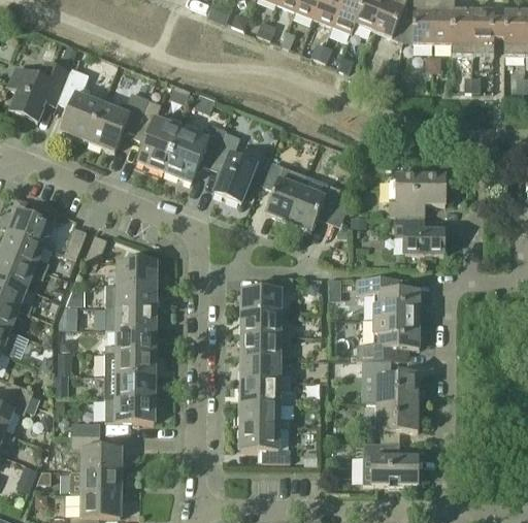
[(295,11),(298,0),(277,0),(276,4),(295,11)]
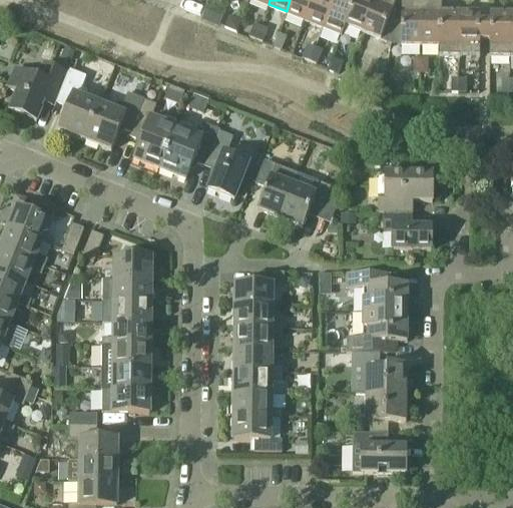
[(304,18),(311,0),(290,0),(287,11),(304,18)]
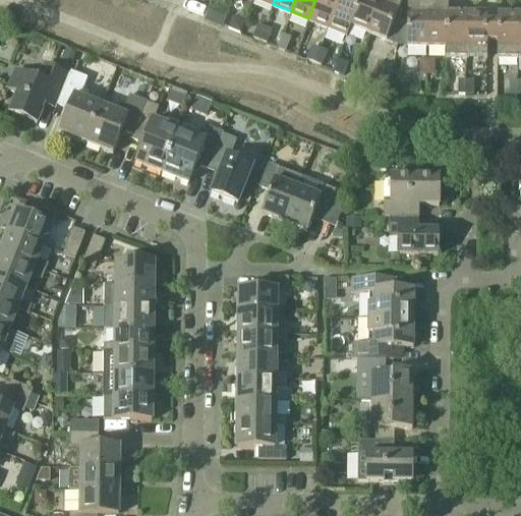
[(327,25),(337,0),(315,0),(308,18),(327,25)]
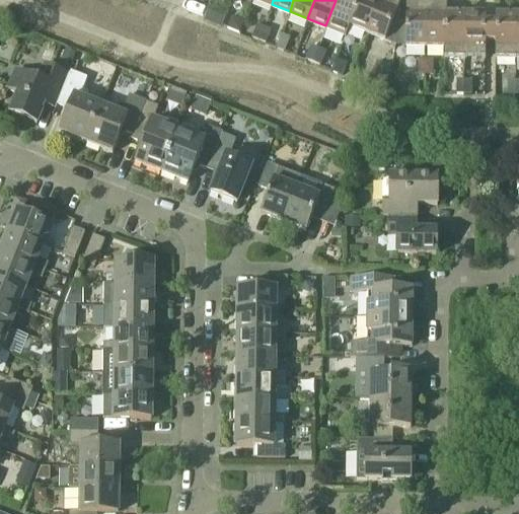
[(336,0),(325,25),(345,33),(349,23),(348,23),(356,0),(336,0)]
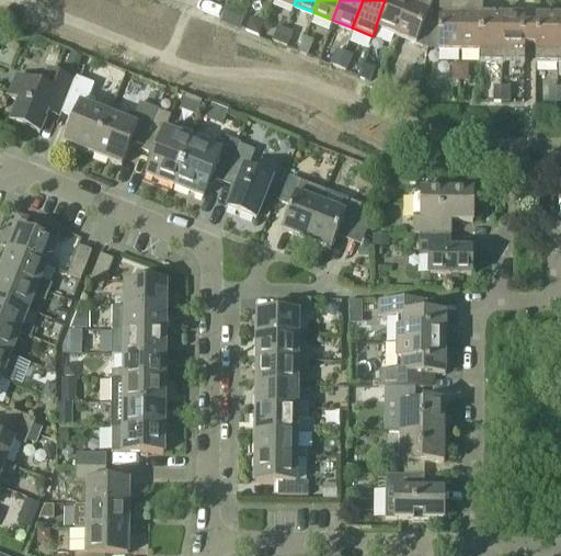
[(396,33),(409,0),(385,0),(376,25),(377,25),(396,33)]
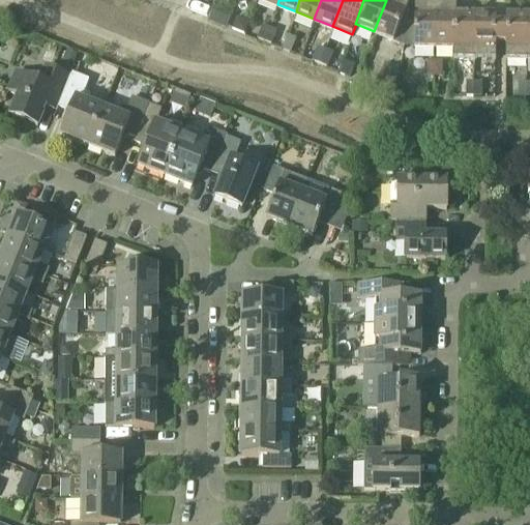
[(386,0),(374,31),(393,38),(402,40),(408,16),(403,15),(408,0),(386,0)]
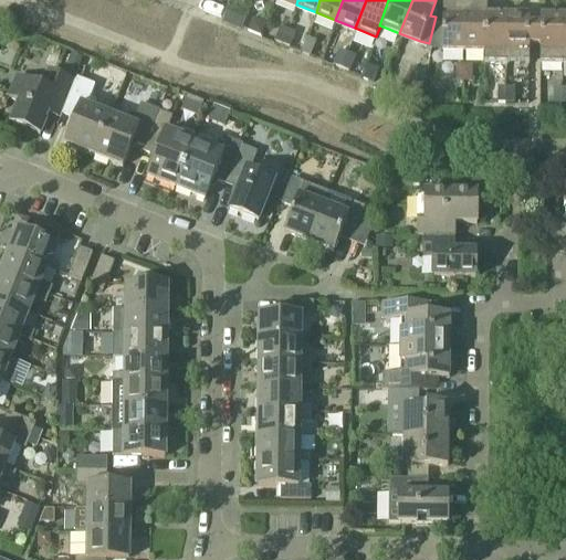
[(436,17),(429,43),(442,46),(442,48),(463,48),(464,0),(443,0),(442,17),(436,17)]
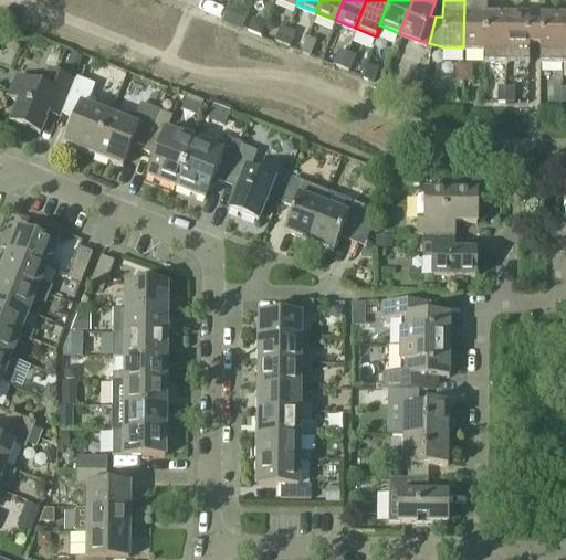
[(485,49),(485,10),(486,10),(488,0),(464,0),(463,48),(483,49),(485,49)]
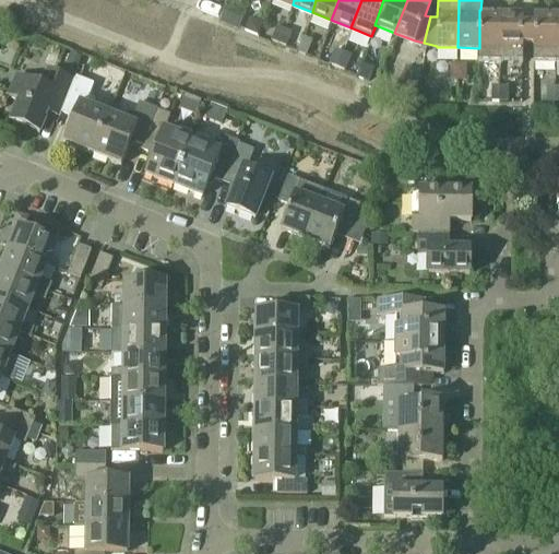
[(500,59),(501,10),(480,10),(479,10),(479,48),(477,48),(477,59),(500,59)]
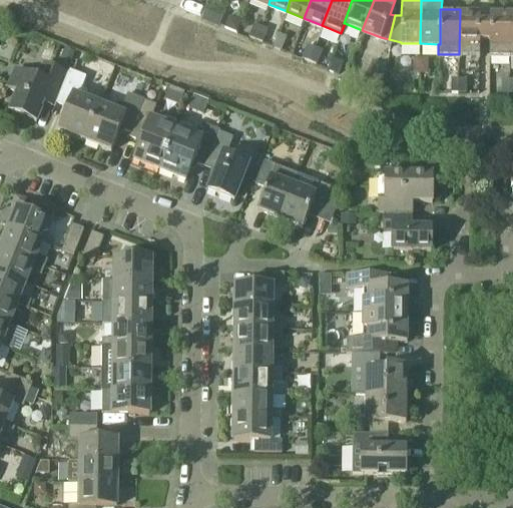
[(480,54),(480,39),(480,29),(485,29),(490,29),(490,20),(485,20),(480,20),(480,10),(460,9),(459,54),(480,54)]
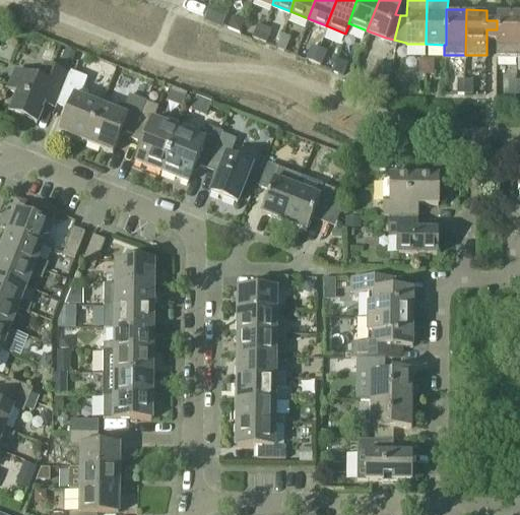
[(516,56),(517,10),(497,10),(497,20),(497,29),(492,29),(486,29),(486,40),(492,40),(496,40),(496,55),(516,56)]
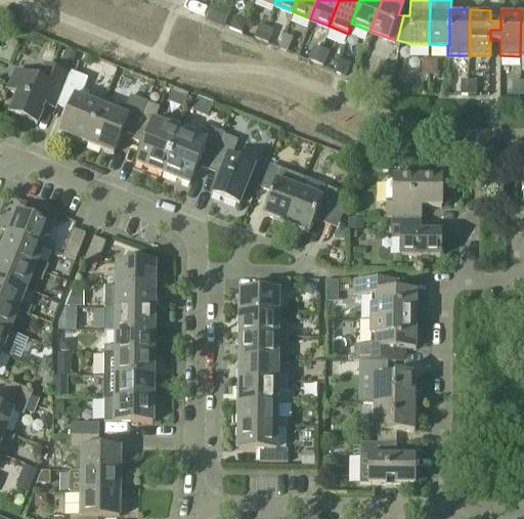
[(233,12),(228,26),(241,30),(246,17),(233,12)]
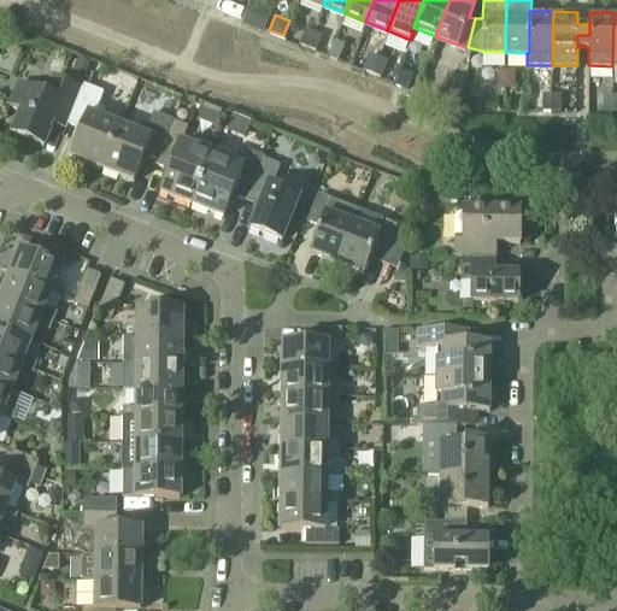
[(307,45),(313,29),(304,25),(298,41),(307,45)]
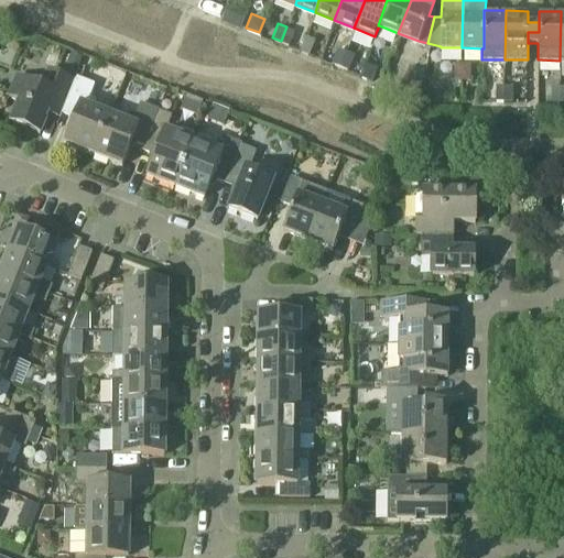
[(289,44),(294,30),(286,26),(281,41),(289,44)]
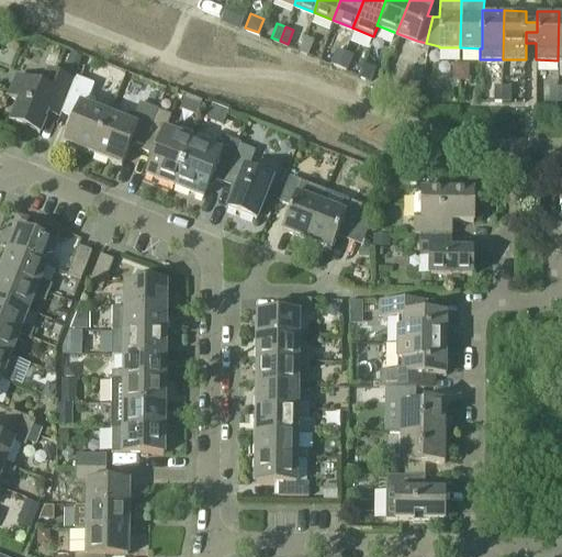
[(307,52),(313,37),(304,34),(299,48),(307,52)]
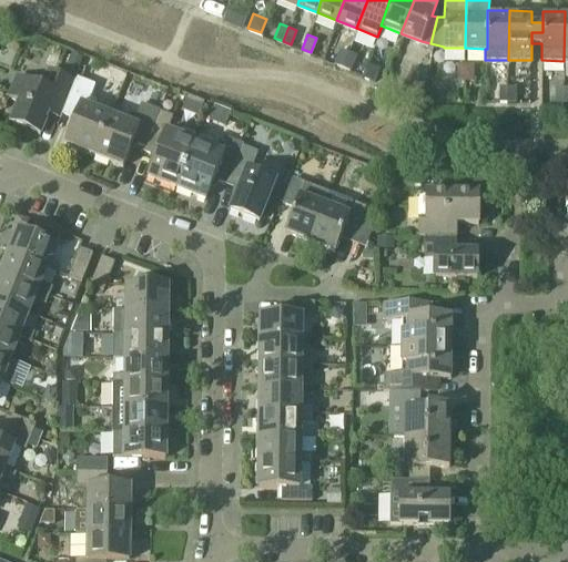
[(342,64),(347,50),(340,47),(333,61),(342,64)]
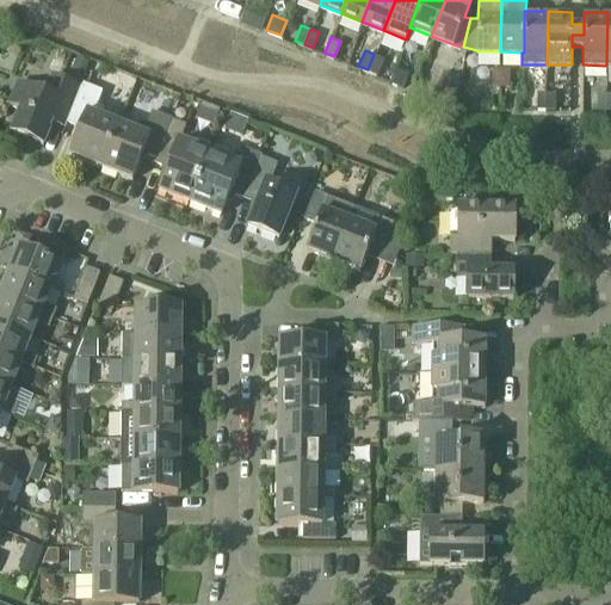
[(85,69),(90,59),(79,54),(74,65),(85,69)]
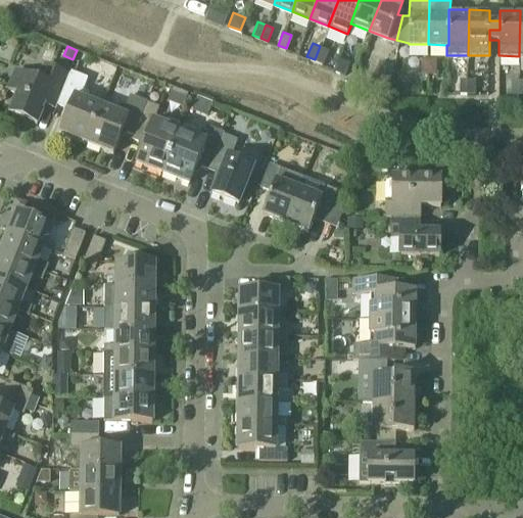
[(322,62),(327,49),(320,46),(315,59),(322,62)]
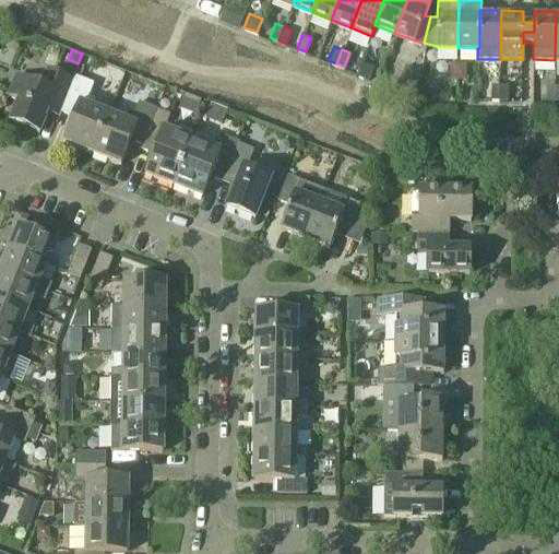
[(363,61),(357,74),(368,78),(372,65),(363,61)]
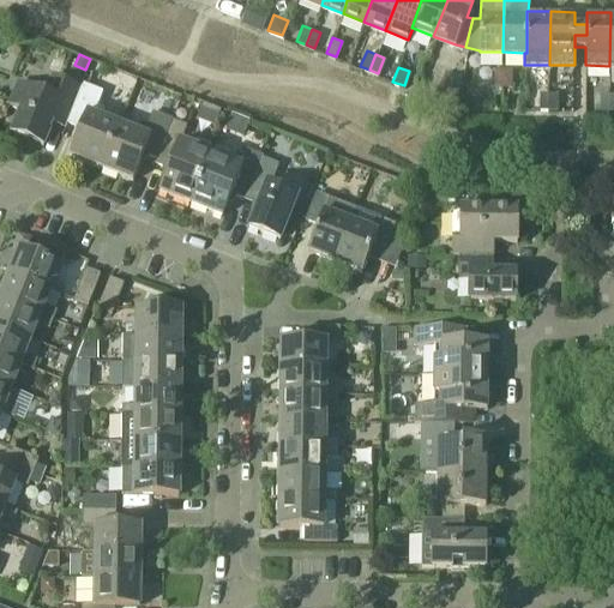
[(67,120),(83,83),(58,73),(56,73),(54,72),(53,73),(52,74),(52,76),(50,77),(46,90),(18,79),(8,102),(20,107),(12,128),(43,142),(53,119),(66,125),(67,120)]
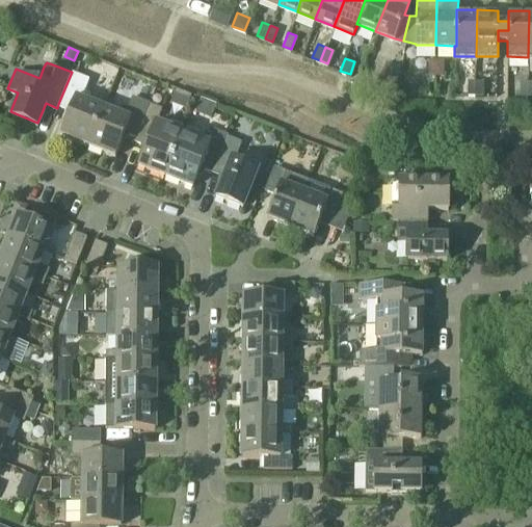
[(87,142),(103,104),(88,98),(90,90),(84,87),(89,76),(73,70),(72,72),(58,104),(70,109),(60,132),(87,142)]
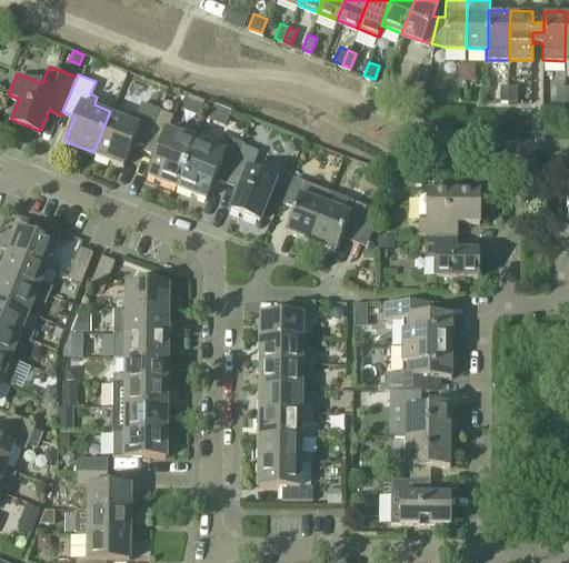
[(146,144),(160,107),(142,100),(137,112),(130,110),(127,118),(110,111),(93,152),(123,163),(132,139),(146,144)]
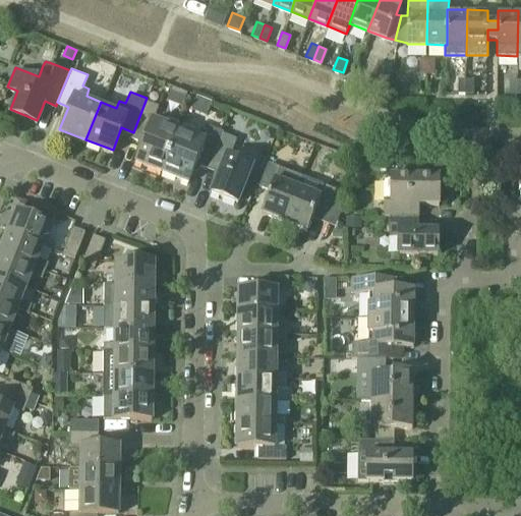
[(162,170),(179,126),(154,116),(159,103),(147,98),(133,132),(131,136),(142,140),(135,159),(162,170)]
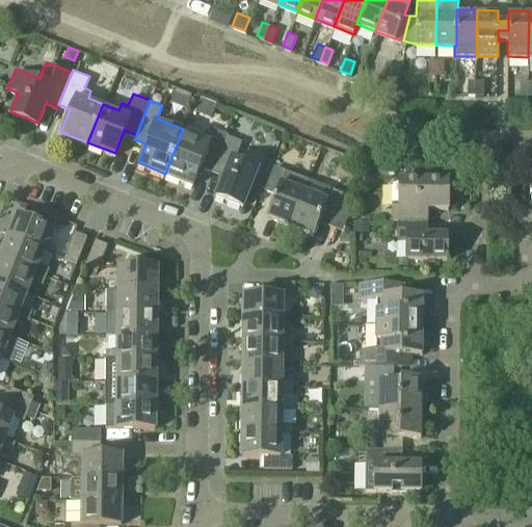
[(212,169),(228,131),(214,126),(209,139),(183,129),(165,174),(192,184),(201,165),(212,169)]
